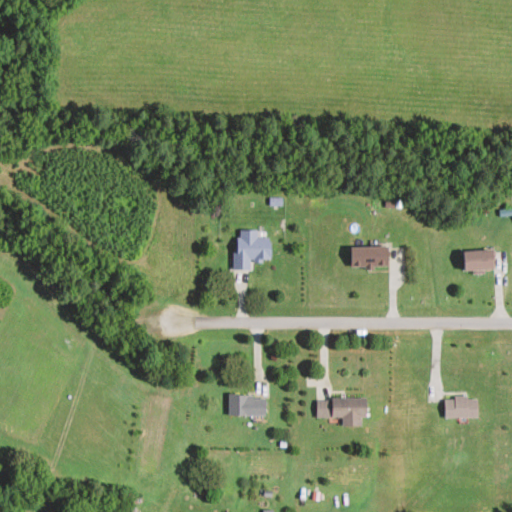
[(250,271),(250,260),(270,260),(270,238),(257,238),(257,231),(235,231),(234,270),(250,271)]
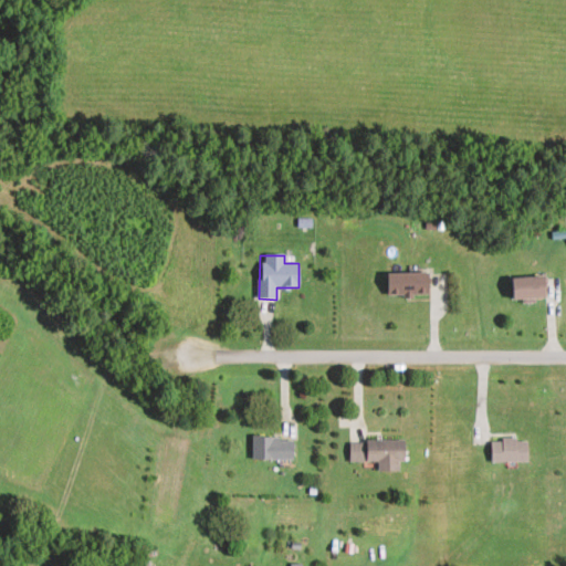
[(428,297),(428,273),(384,273),(384,297),(428,297)]
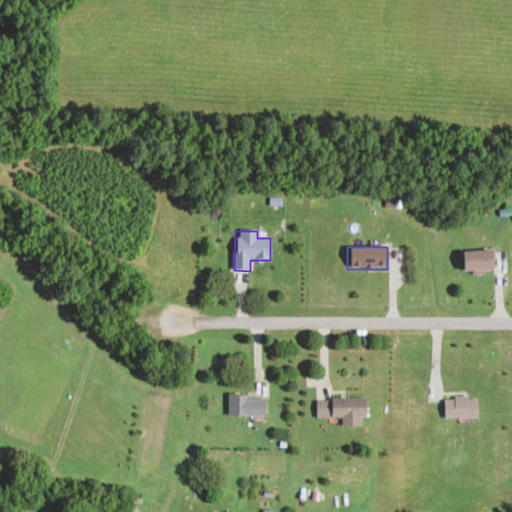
[(461,271),(491,271),(491,252),(461,252),(461,271)]
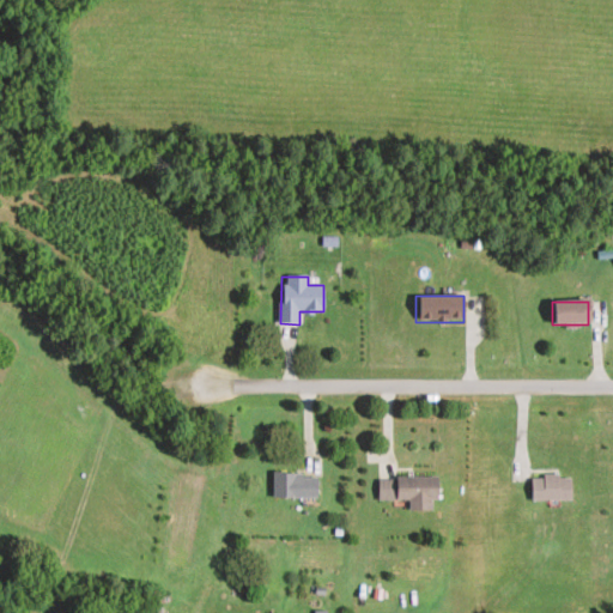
[(317,499),(317,474),(273,474),(273,499),(317,499)]
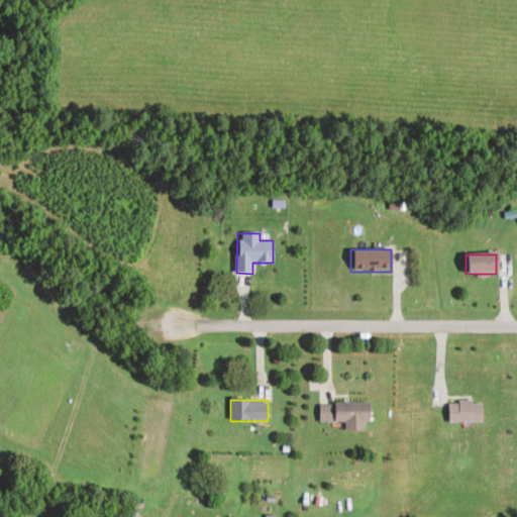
[(319,422),(344,422),(344,431),(365,431),(365,423),(369,422),(369,403),(319,403),(319,422)]
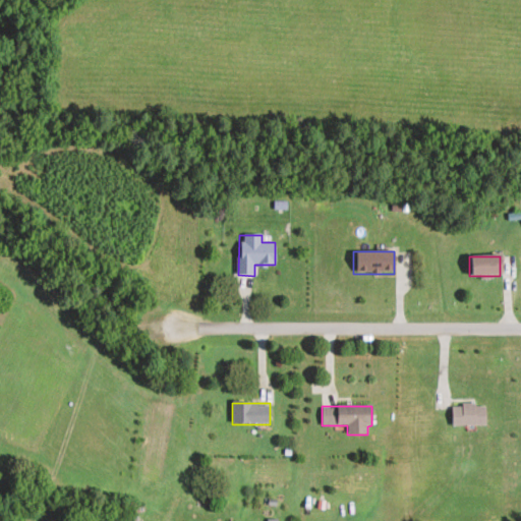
[(485,425),(485,406),(451,406),(451,425),(485,425)]
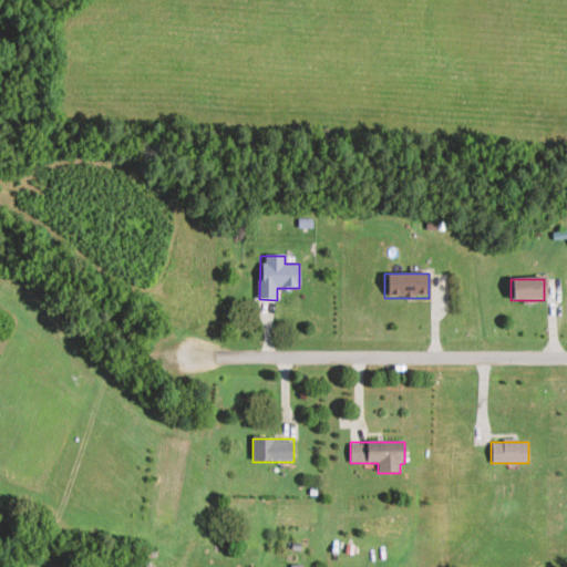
All buildings are outlined.
